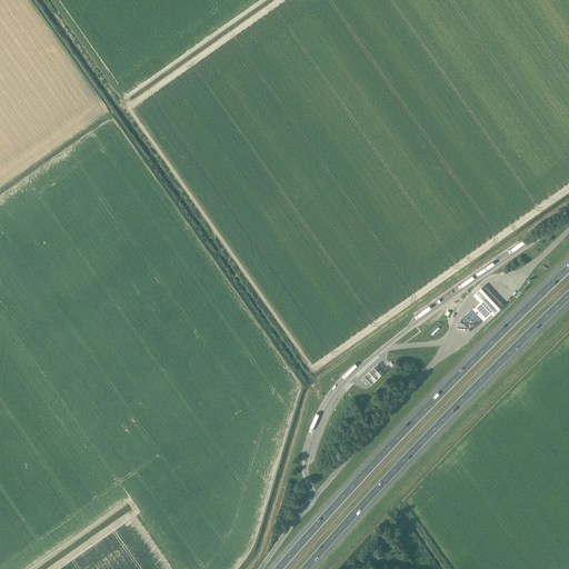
[(480,301),(472,308),(482,319),(485,319),(491,313),(492,316),(499,309),(499,308),(481,289),(480,289),(473,295),(473,296),(480,301)]
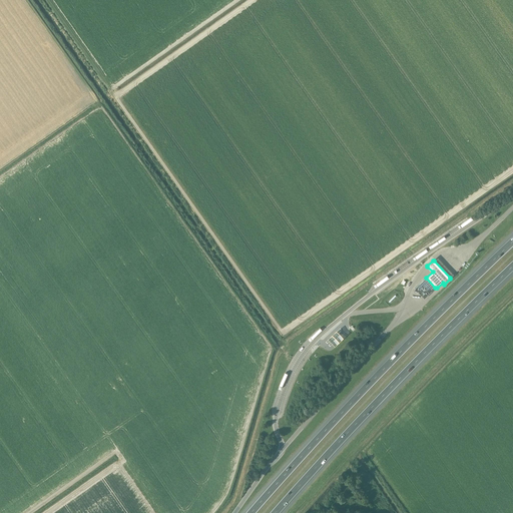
[(396,272),(407,264),(405,262),(394,269),(396,272)]
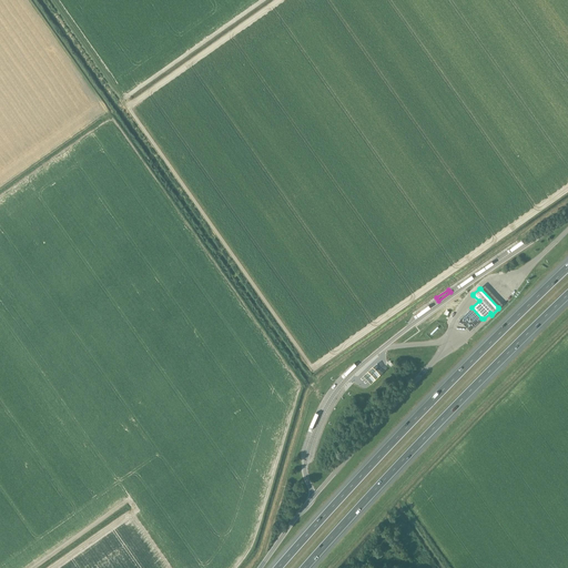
[(482,318),(472,307),(459,320),(469,330),(482,318)]
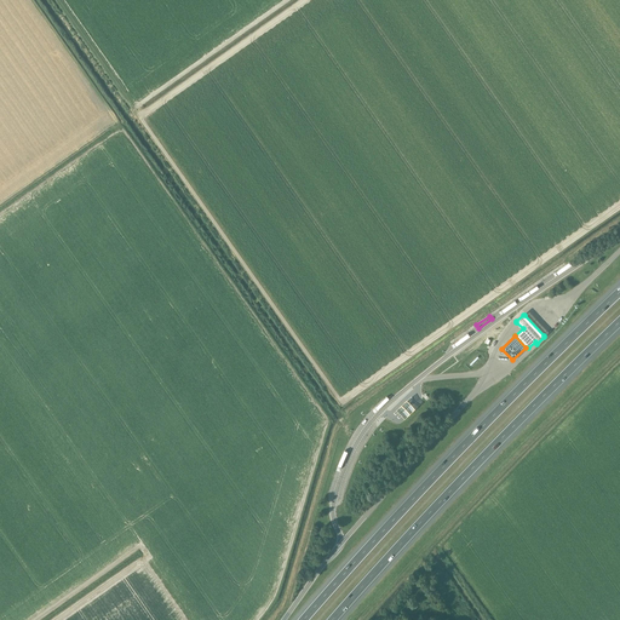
[(395,409),(403,419),(414,408),(406,400),(395,409)]
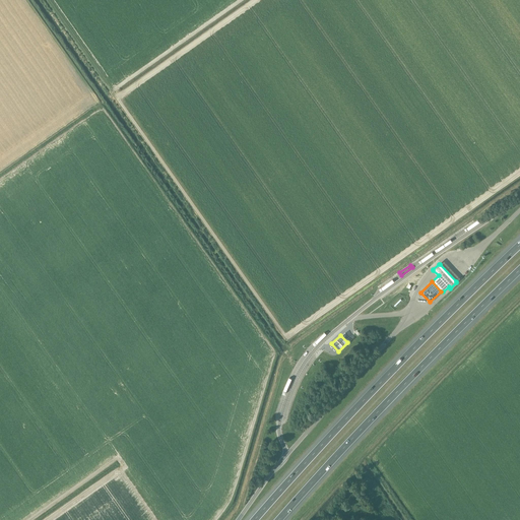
[(334,355),(341,363),(349,354),(343,347),(334,355)]
